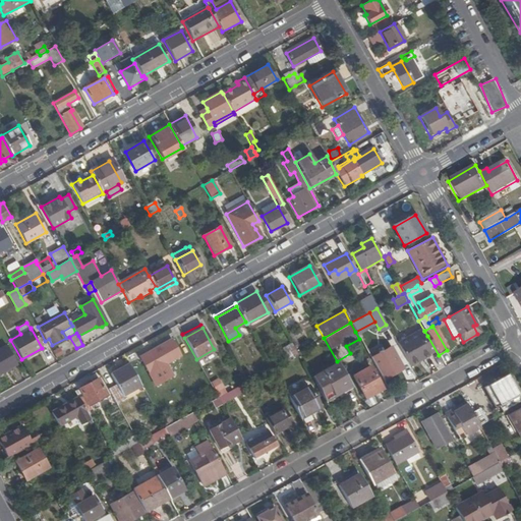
[(171,340),(140,357),(155,383),(170,373),(164,363),(179,355),(171,340)]
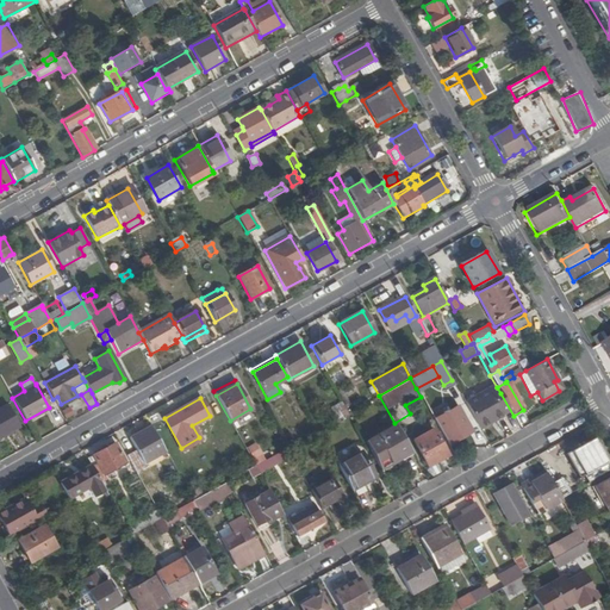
[(508,418),(498,399),(475,412),(485,430),(508,418)]
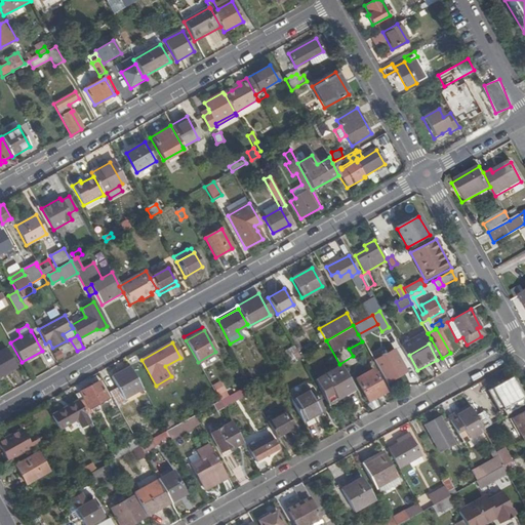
[(0,353),(0,376),(17,367),(7,350),(0,353)]
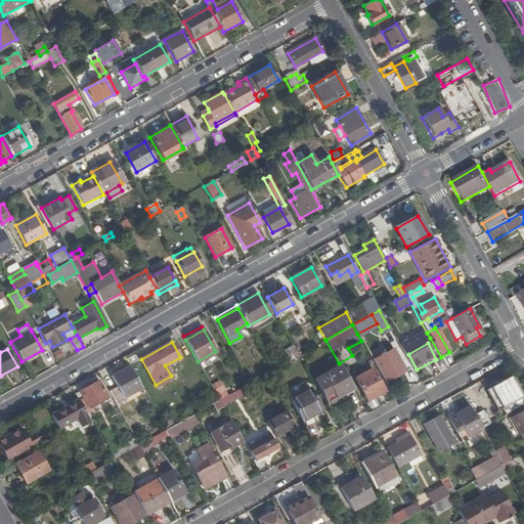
[(393,350),(373,360),(384,381),(404,369),(393,350)]
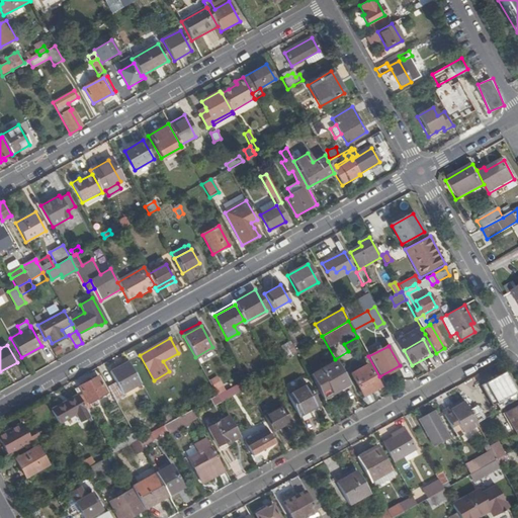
[(335,359),(309,374),(322,398),(348,383),(335,359)]
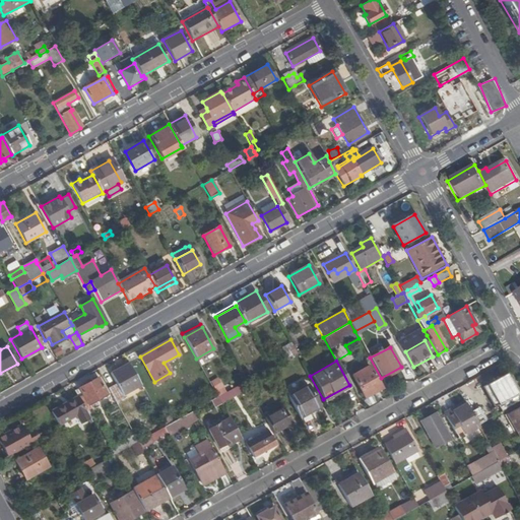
[(144,391),(128,362),(111,372),(118,384),(108,389),(120,409),(128,405),(125,400),(144,391)]
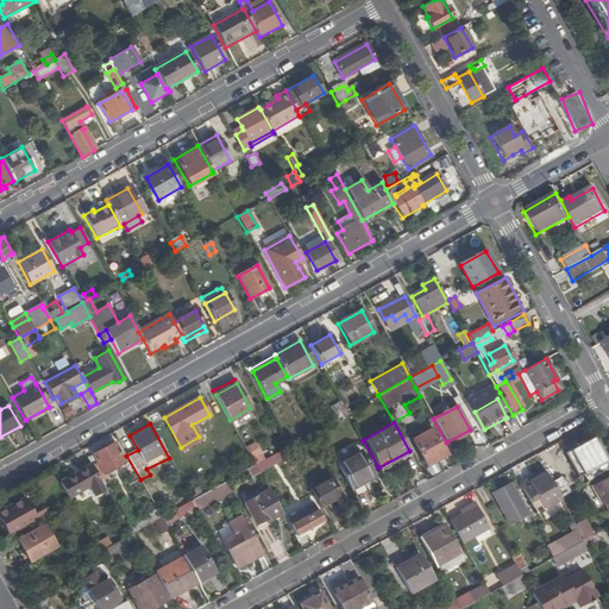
[(445,454),(431,428),(412,439),(426,465),(445,454)]
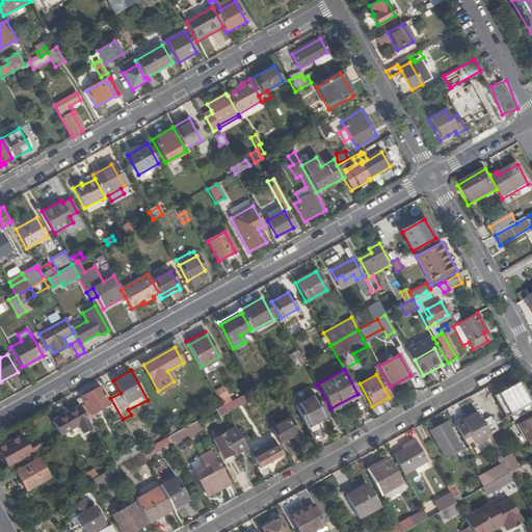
[(516,383),(498,393),(509,414),(528,403),(516,383)]
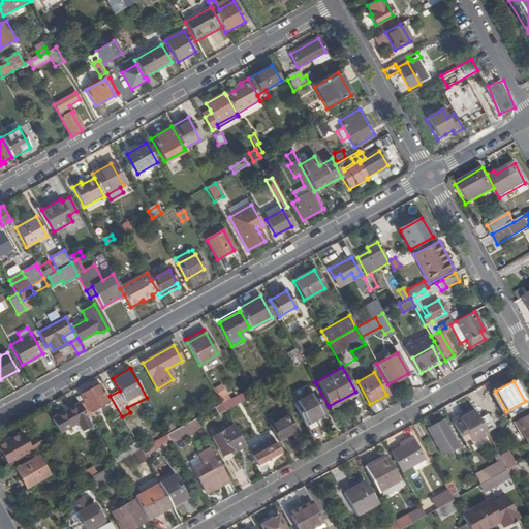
[(100,384),(75,397),(80,403),(85,413),(109,400),(100,384)]
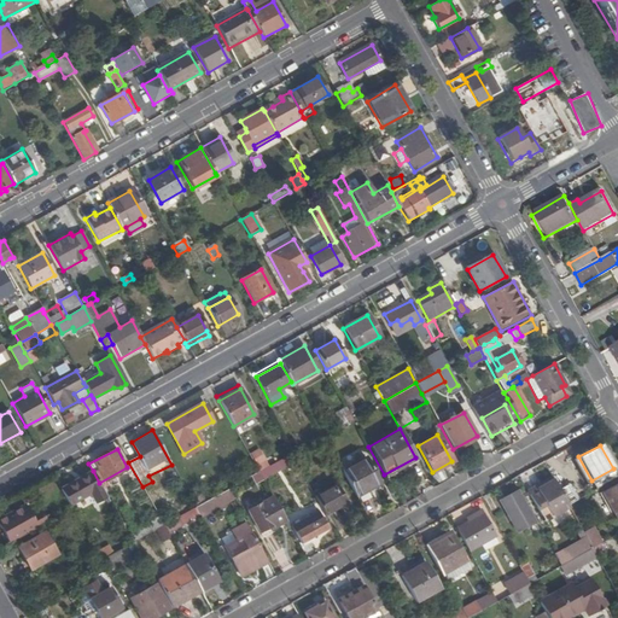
[(262,479),(295,461),(290,454),(257,472),(262,479)]
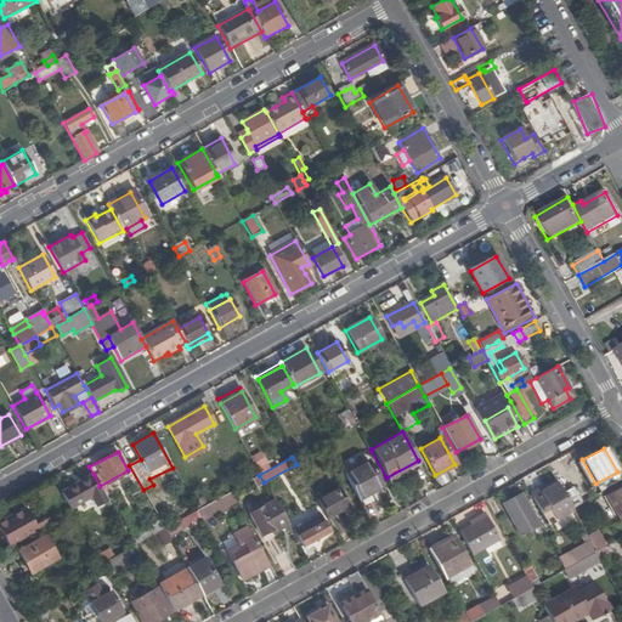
[(366,459),(341,473),(356,499),(379,486),(366,459)]
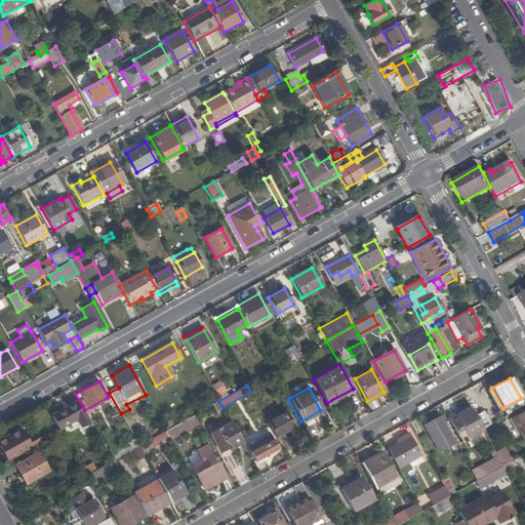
[(81,427),(90,421),(84,410),(79,400),(51,415),(58,428),(76,418),(81,427)]
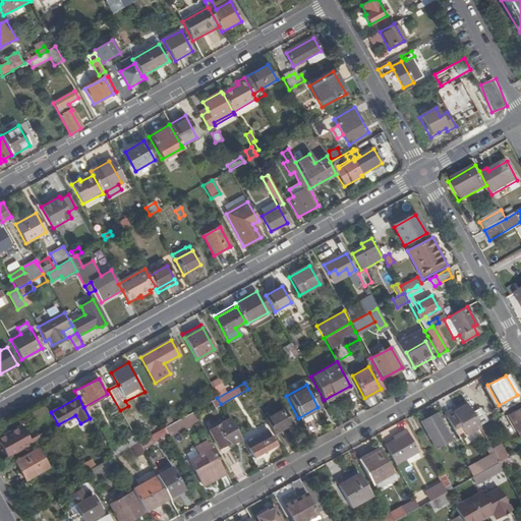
[(155,420),(159,418),(151,403),(146,405),(155,420)]
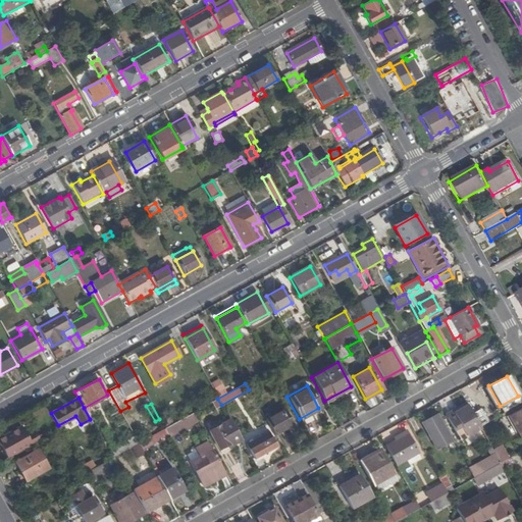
[(519,404),(506,411),(508,415),(521,407),(519,404)]
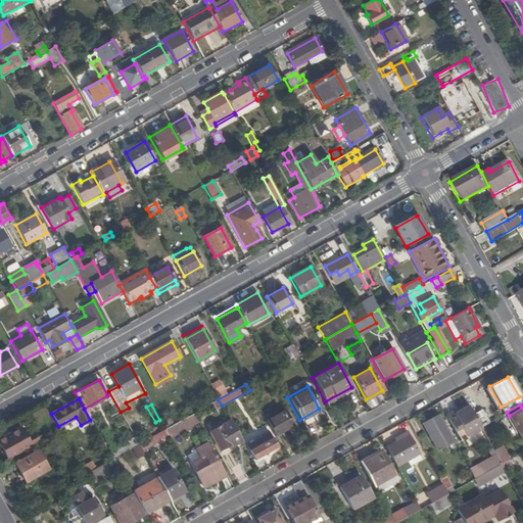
[(456,416),(469,409),(467,406),(454,413),(456,416)]
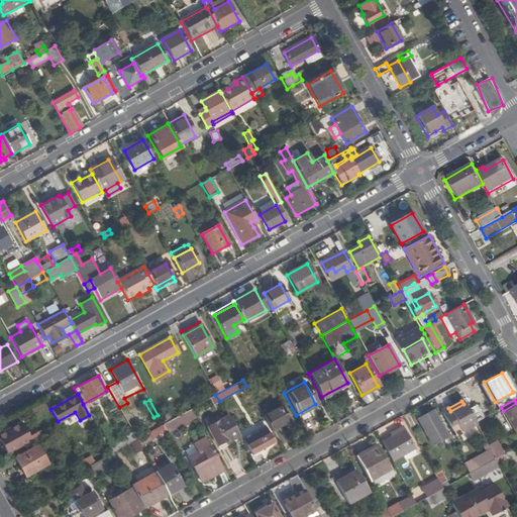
[(503,411),(513,429),(516,435),(516,402),(516,403),(503,411)]
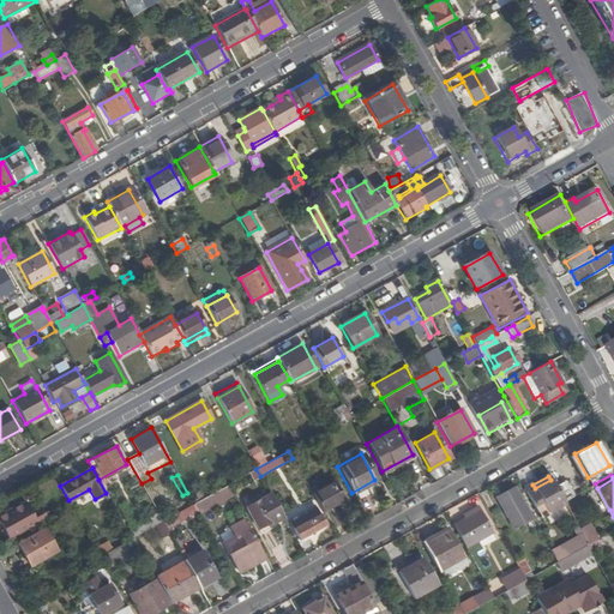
[(540,518),(565,505),(563,501),(551,480),(535,488),(533,485),(524,489),(540,518)]
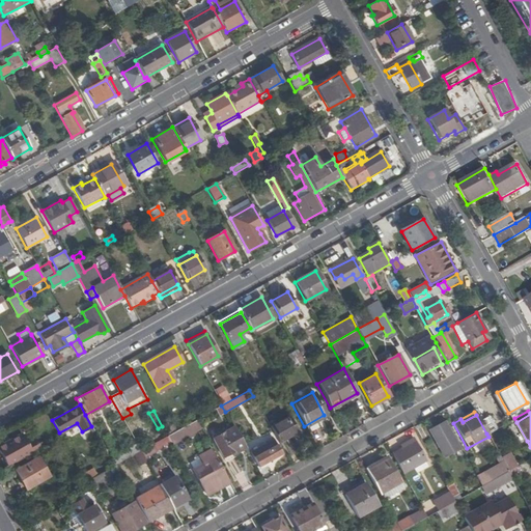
[(288,417),(270,426),(278,442),(296,432),(288,417)]
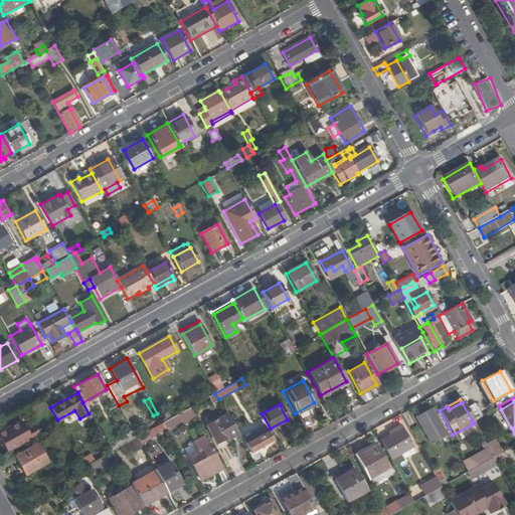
[(165,428),(191,413),(188,408),(162,422),(165,428)]
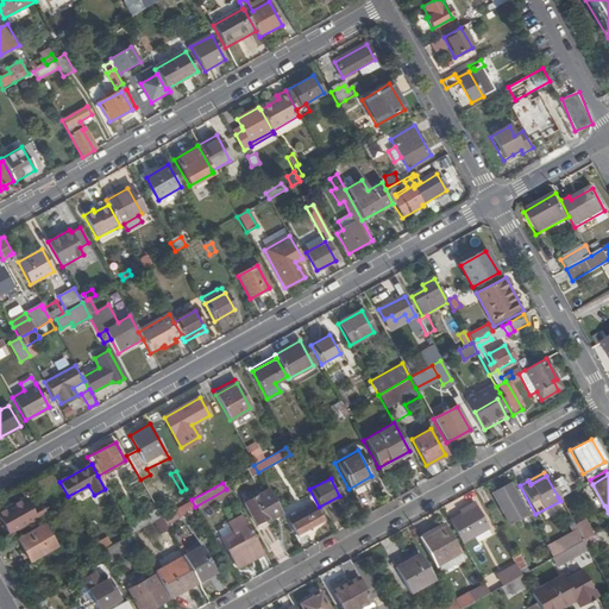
[(515,522),(527,515),(509,484),(497,490),(493,494),(494,496),(500,508),(510,525),(515,522)]
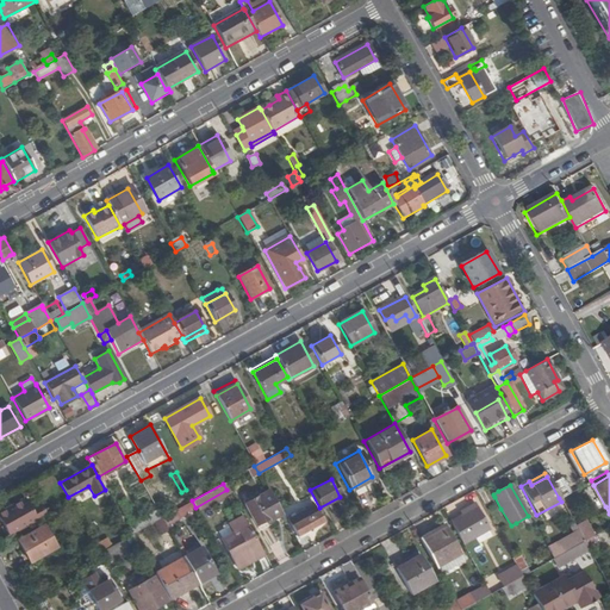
[(593,485),(590,486),(603,509),(605,506),(593,485)]
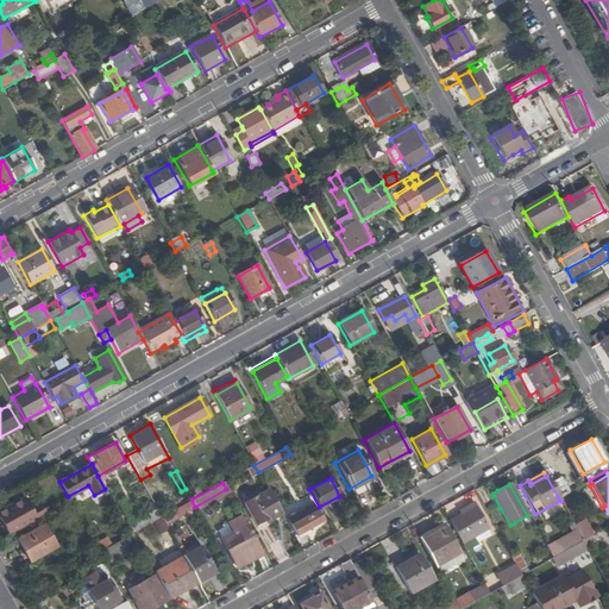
[(256,528),(281,515),(267,489),(242,502),(256,528)]
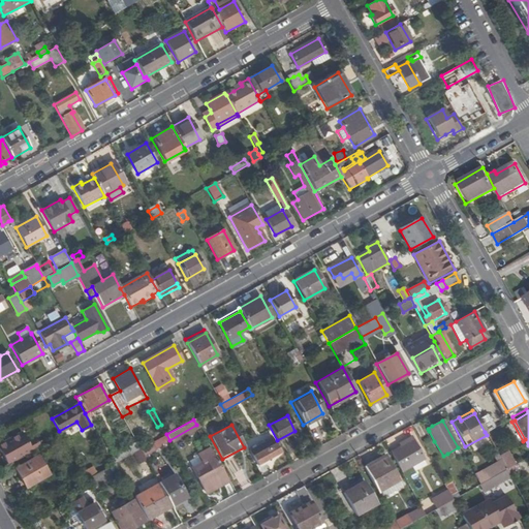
[(422,428),(414,432),(417,439),(421,443),(428,439),(422,428)]
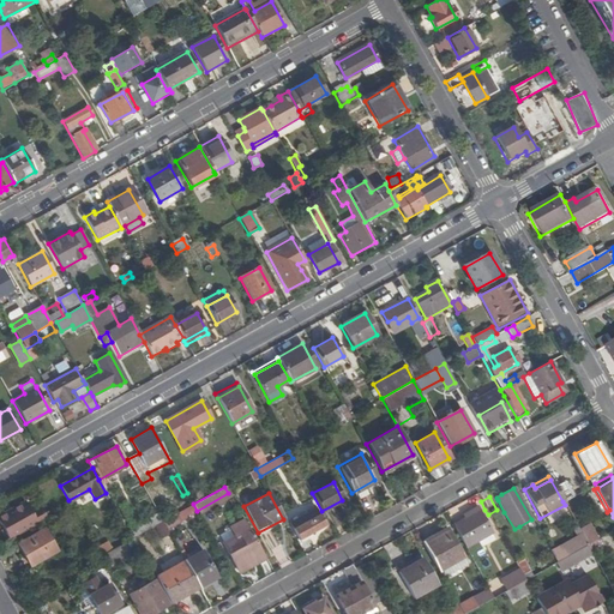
[(0,517),(0,523),(10,539),(47,518),(41,507),(31,513),(25,503),(0,517)]
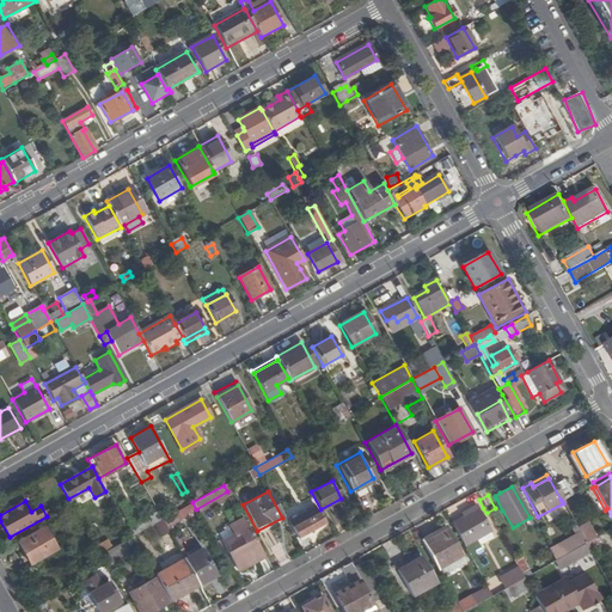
[(166,527),(197,509),(196,509),(193,502),(161,519),(166,527)]
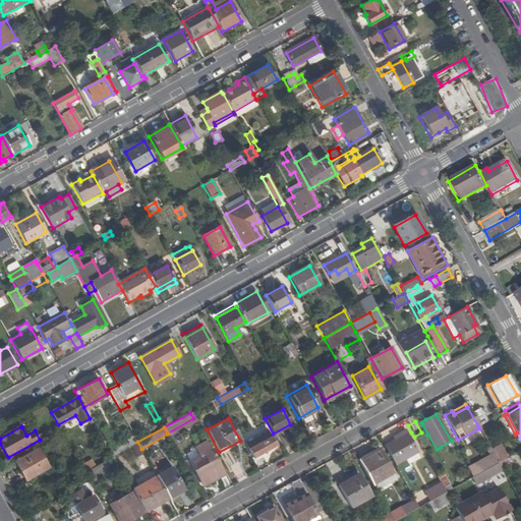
[(398,463),(408,457),(415,453),(417,452),(412,444),(408,436),(405,430),(393,437),(395,441),(391,443),(390,442),(384,445),(392,460),(395,458),(398,463)]
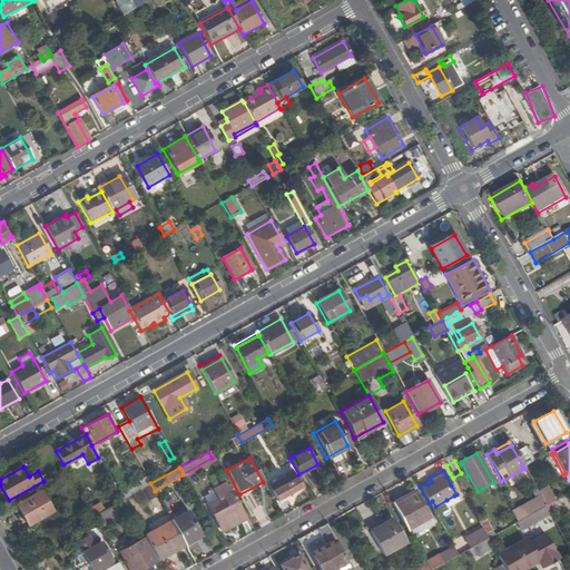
[(269,485),(277,500),(301,487),(293,473),(269,485)]
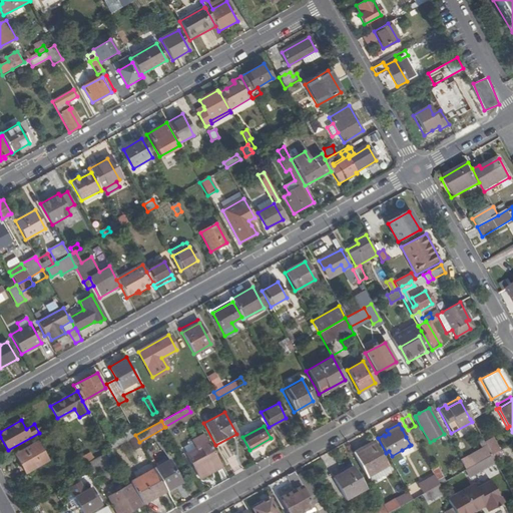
[(405,426),(402,429),(406,437),(410,434),(408,430),(405,426)]
